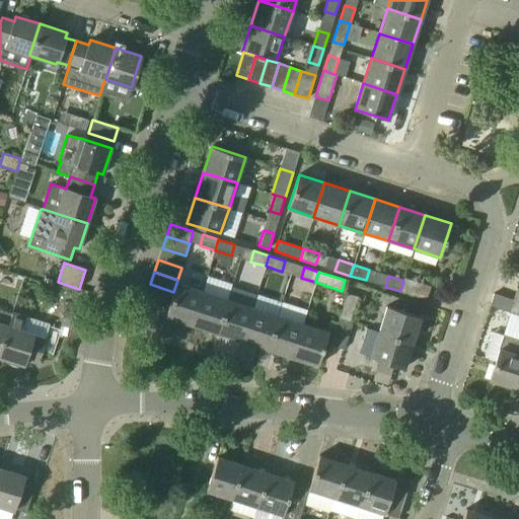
[(403,281),(400,291),(426,300),(431,286),(404,278),(403,281)]
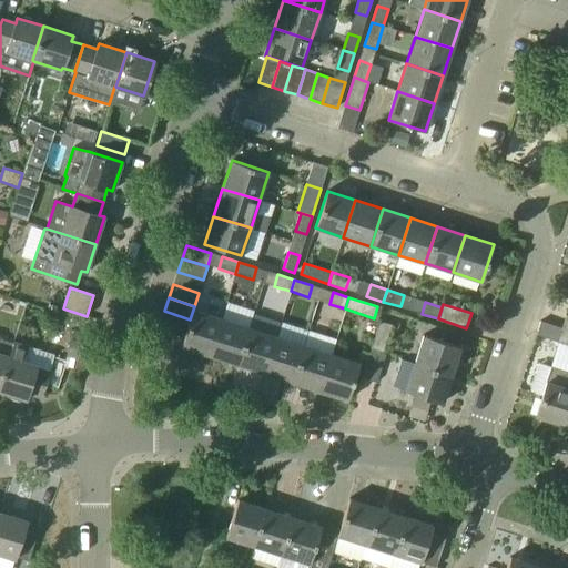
[(209,355),(221,318),(193,310),(182,346),(209,355)]
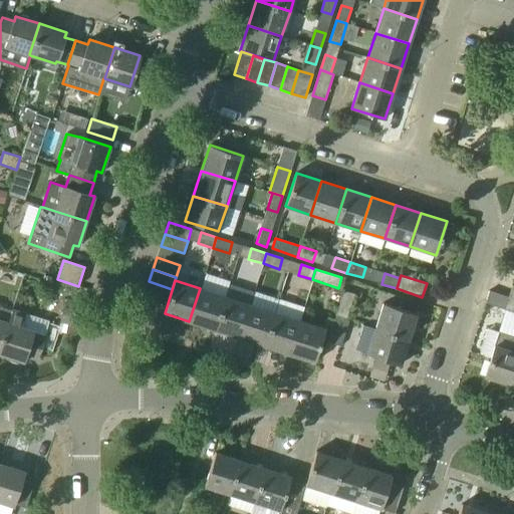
[(168,300),(172,289),(149,281),(146,293),(168,300)]
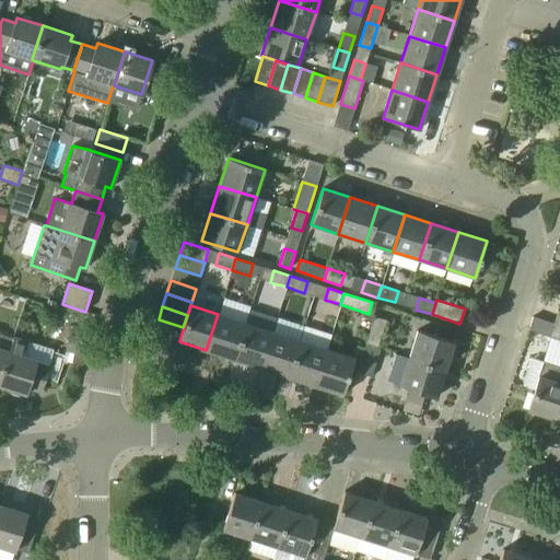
[(233,359),(245,323),(218,314),(206,350),(233,359)]
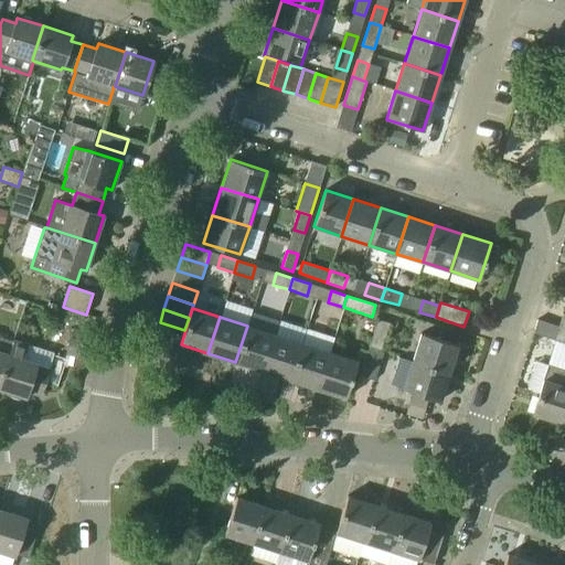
[(369,347),(381,351),(390,323),(379,319),(369,347)]
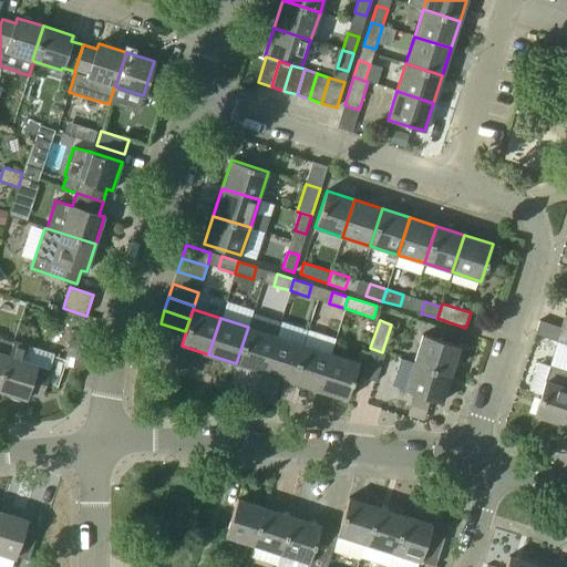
[(264,372),(276,336),(248,327),(236,363),(264,372)]
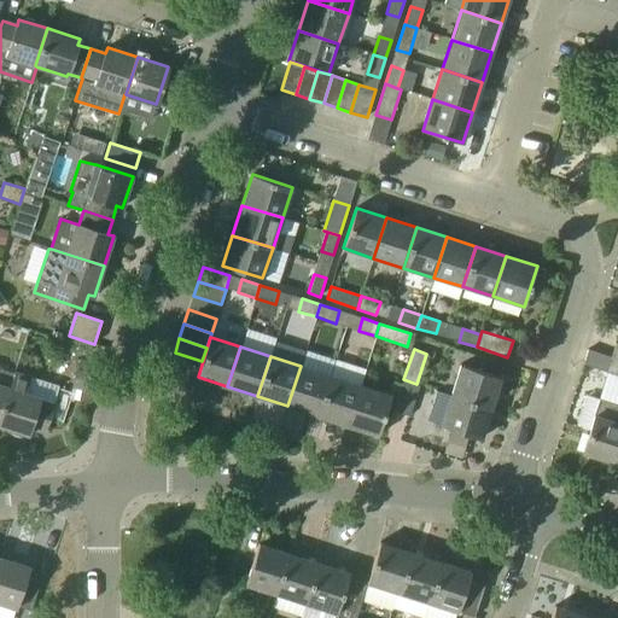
[(617,374),(617,359),(611,357),(606,372),(617,374)]
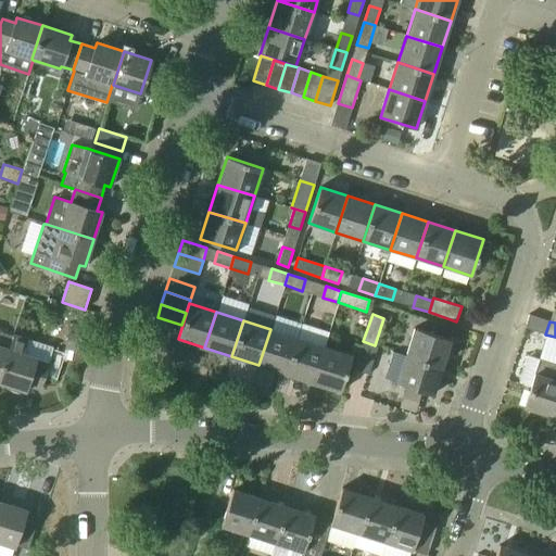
[(83,353),(86,336),(88,327),(71,324),(70,332),(67,331),(64,350),(73,352),(83,353)]
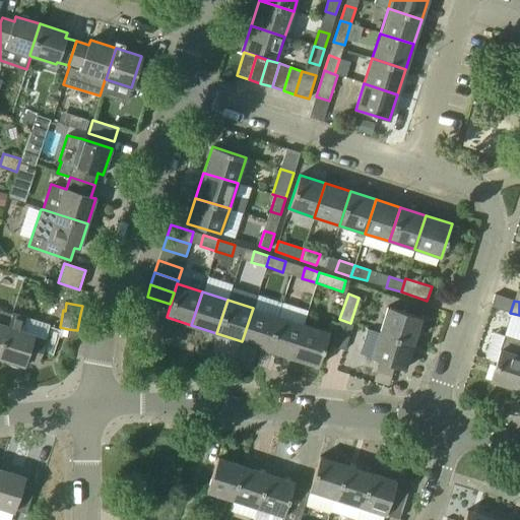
[(380,332),(413,342),(421,318),(388,307),(380,332)]
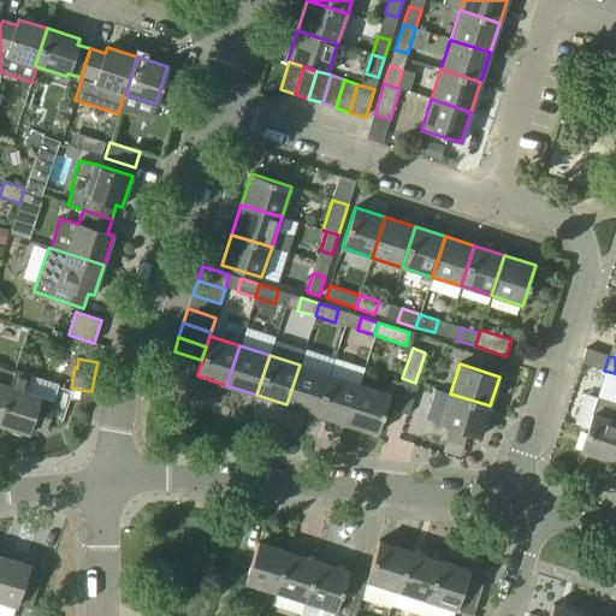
[(317,414),(329,374),(300,365),(286,404),(317,414)]
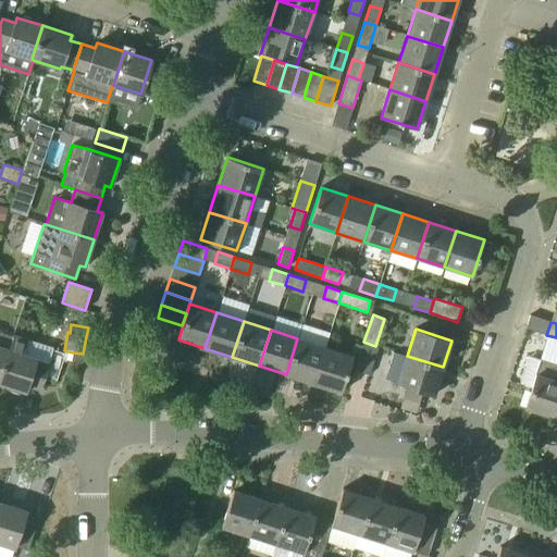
[(0,374),(12,336),(0,332),(0,374)]
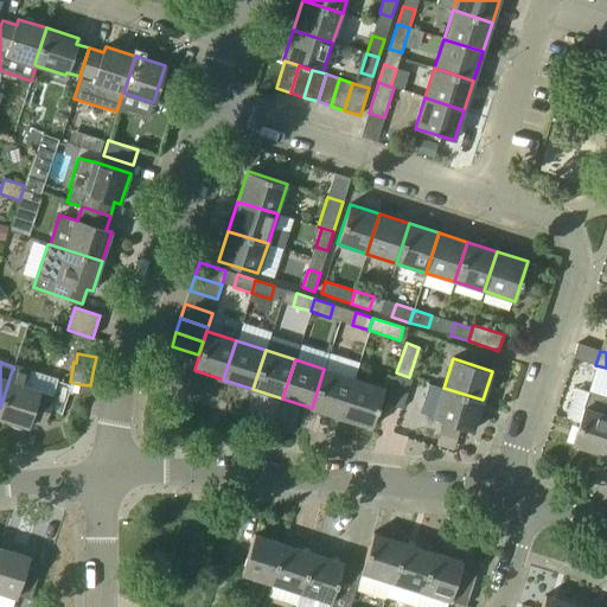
[(25,385),(30,372),(31,370),(14,364),(13,366),(0,408),(0,417),(27,427),(30,421),(44,426),(49,410),(62,415),(71,385),(57,381),(52,396),(38,393),(39,390),(25,385)]
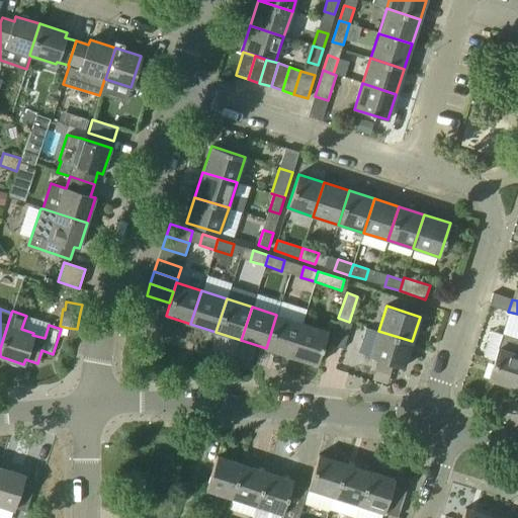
[(290,356),(301,323),(276,315),(266,348),(290,356)]
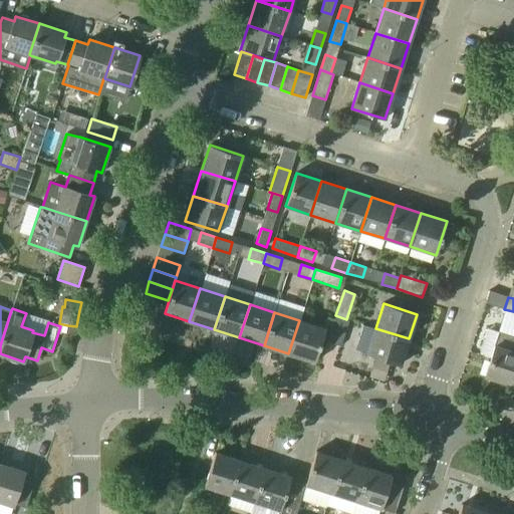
[(346,319),(335,315),(335,316),(336,316),(327,341),(340,346),(349,320),(346,319)]
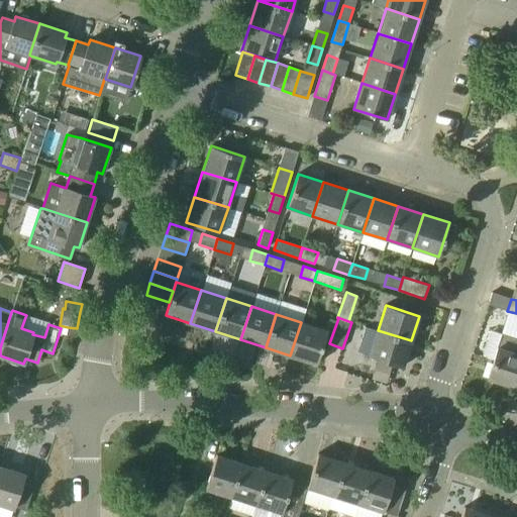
[(301,322),(290,355),(316,365),(327,330),(301,322)]
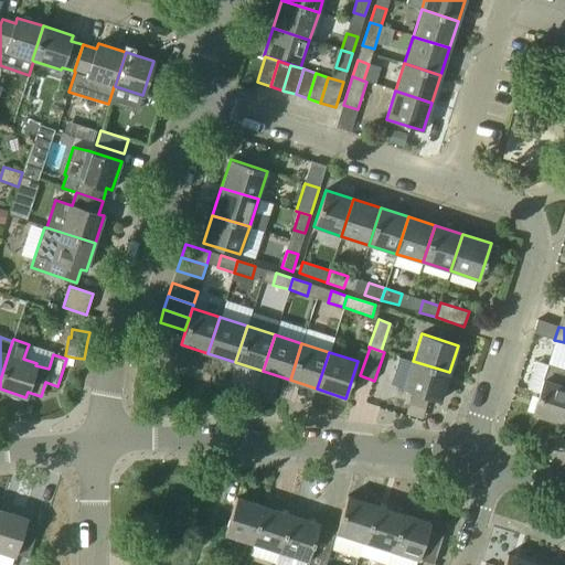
[(440,401),(449,372),(413,361),(403,390),(440,401)]
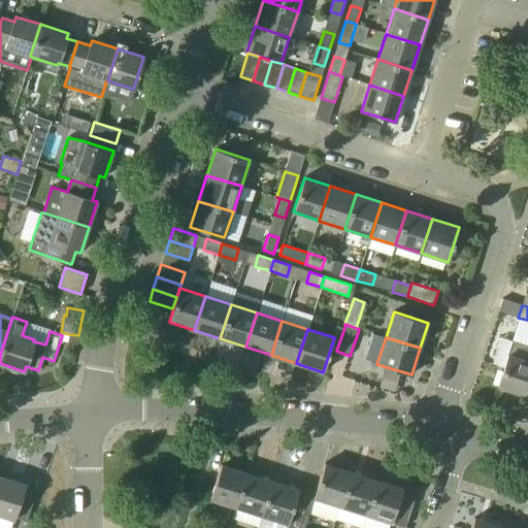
[(524,395),(527,383),(527,348),(512,343),(498,387),(524,395)]
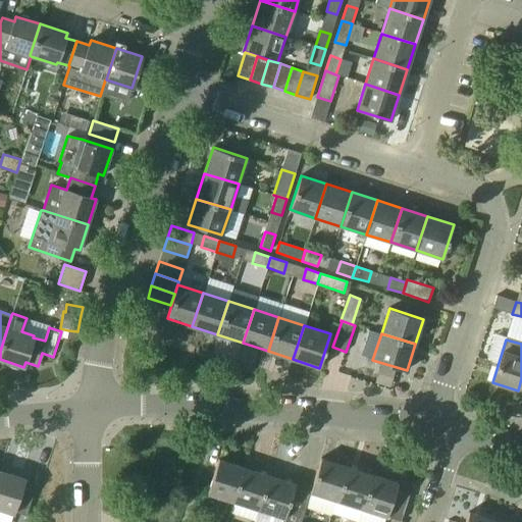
[(334,500),(346,466),(321,458),(310,492),(334,500)]
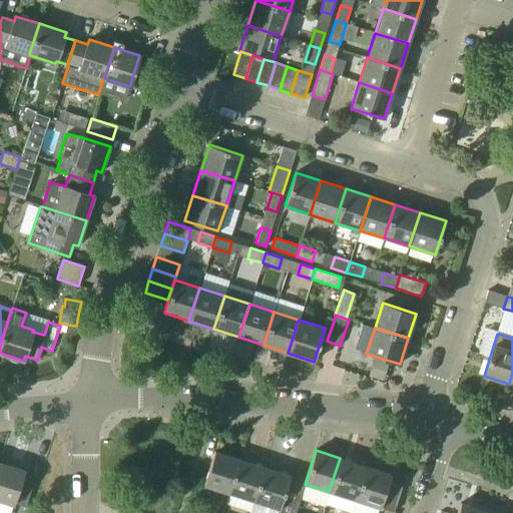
[(227,492),(238,459),(214,451),(204,485),(227,492)]
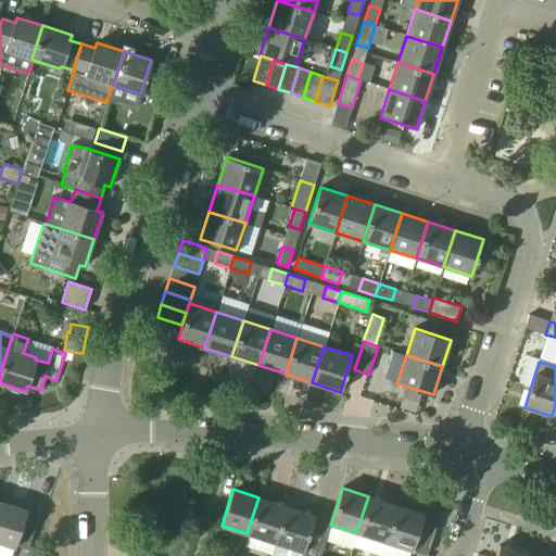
[(384,542),(396,505),(368,496),(356,532),(384,542)]
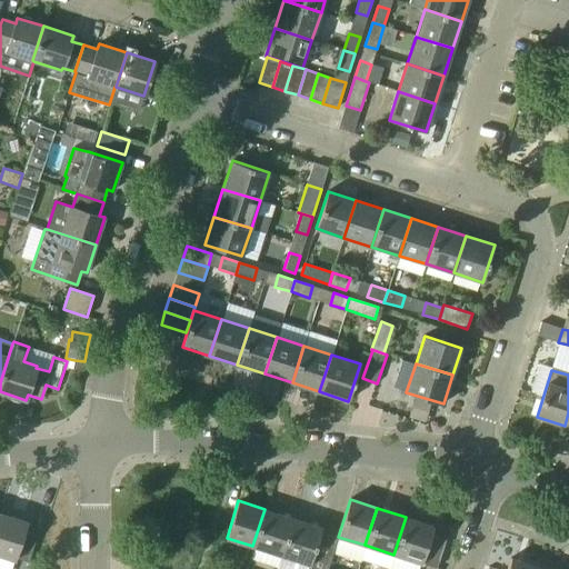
[(281,556),(293,518),(265,509),(252,546),(281,556)]
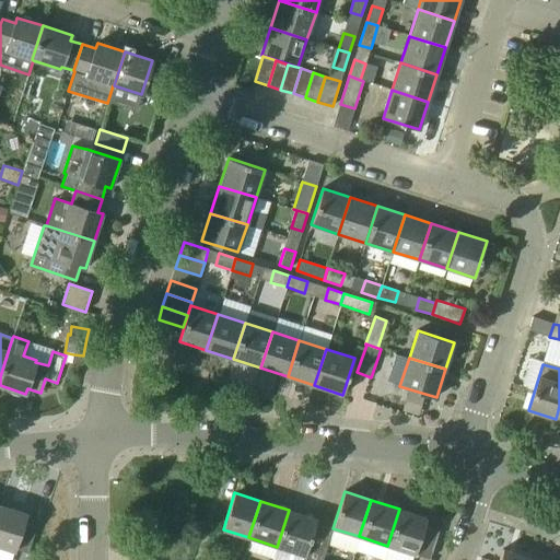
[(0,504),(0,546),(14,551),(15,549),(28,553),(36,527),(24,523),(26,513),(0,504)]
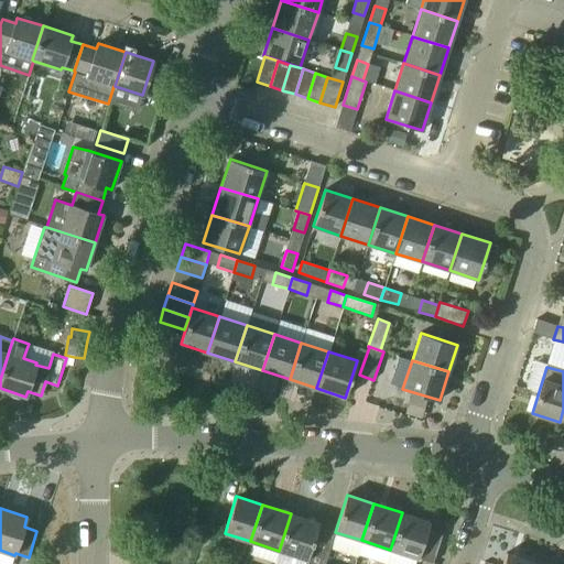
[(442,534),(427,530),(430,522),(402,512),(390,550),(418,559),(433,563),(442,534)]
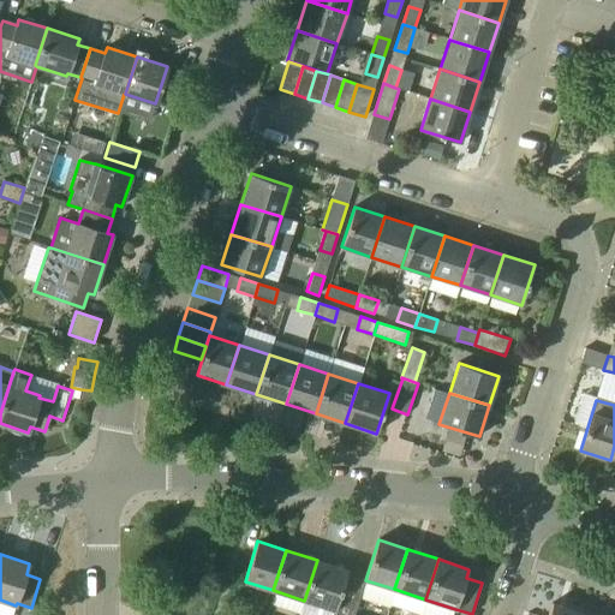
[(317,560),(304,601),(335,610),(348,571),(317,560)]
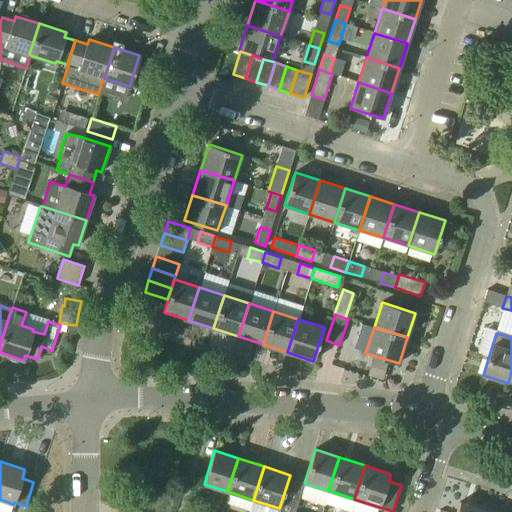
[(484,511),(485,510),(460,502),(456,511),(484,511)]
